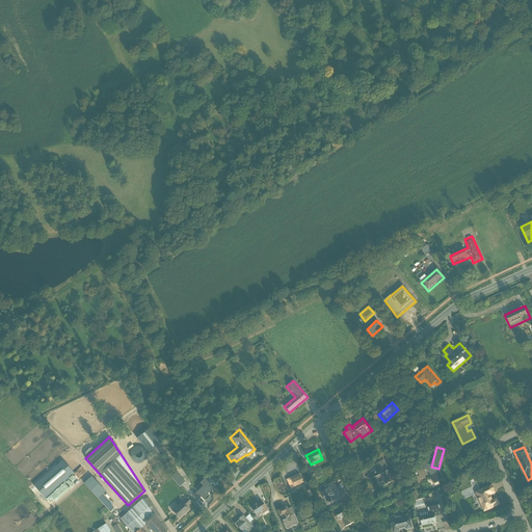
[(69,466),(73,461),(70,457),(64,461),(69,466)]
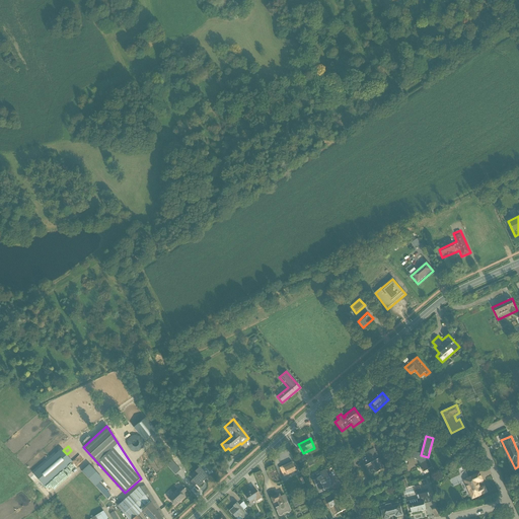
[(367,468),(380,460),(373,448),(359,456),(367,468)]
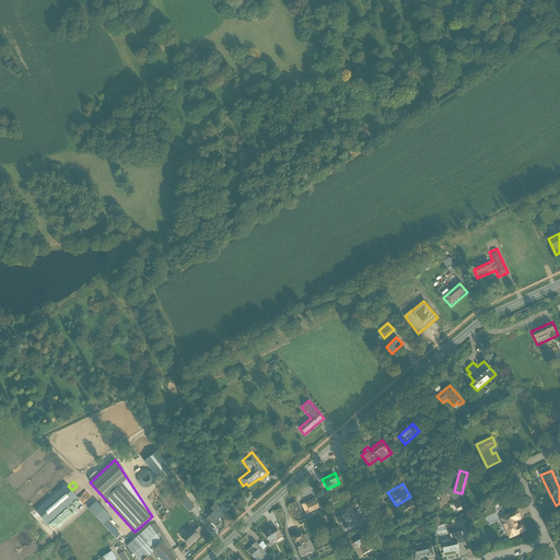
[(325,499),(334,494),(331,488),(323,492),(325,499)]
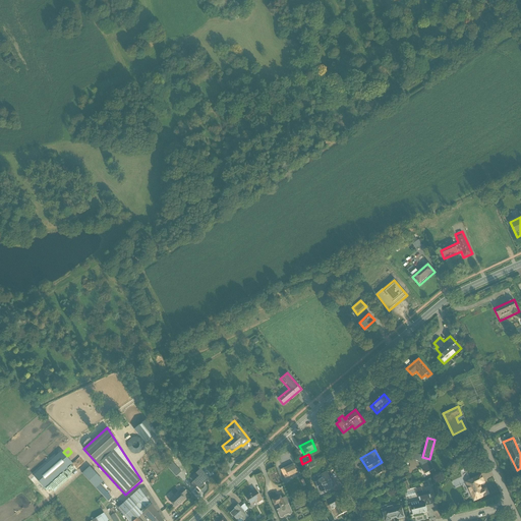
[(425,473),(435,468),(429,460),(420,466),(425,473)]
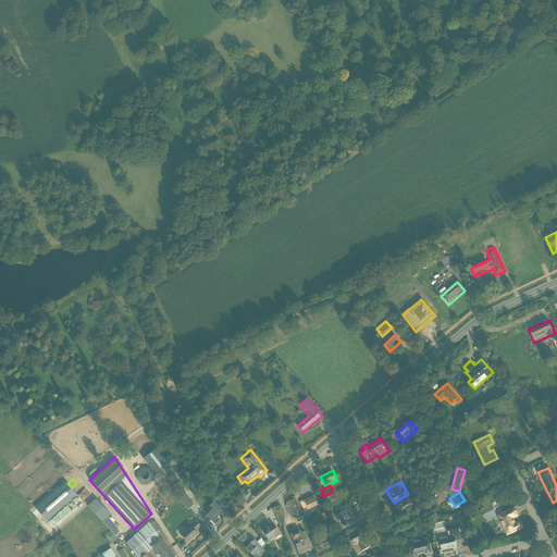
[(305,510),(318,505),(313,495),(300,502),(305,510)]
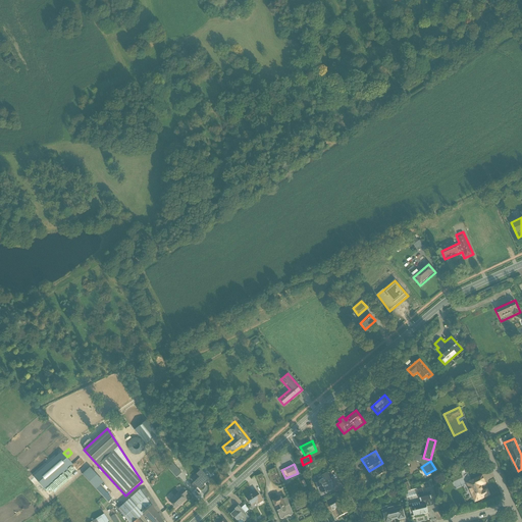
[(87,475),(112,504),(116,500),(105,487),(109,484),(94,468),(87,475)]
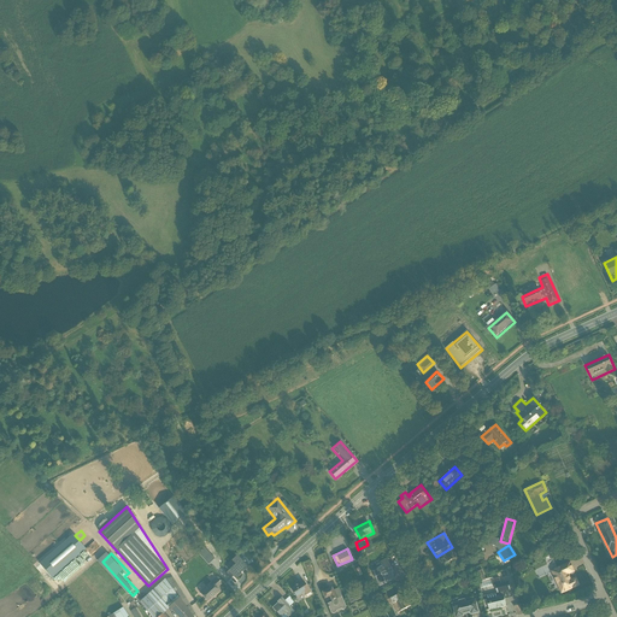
[(240,573),(247,566),(236,556),(231,560),(235,564),(224,574),(230,580),(233,576),(235,579),(241,574),(240,573)]
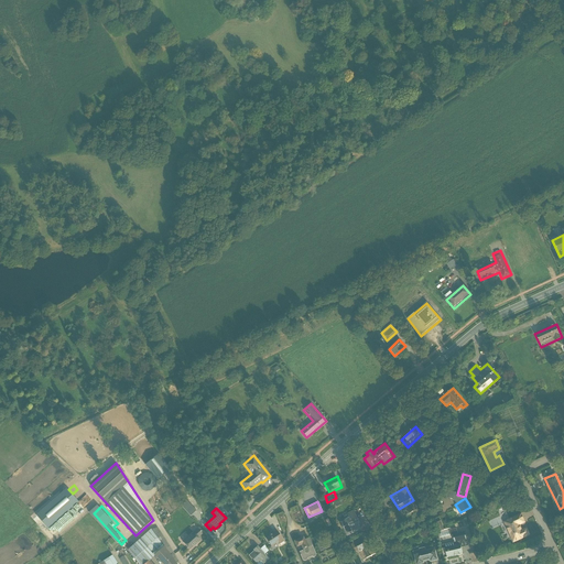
[(350,529),(360,523),(354,510),(343,516),(350,529)]
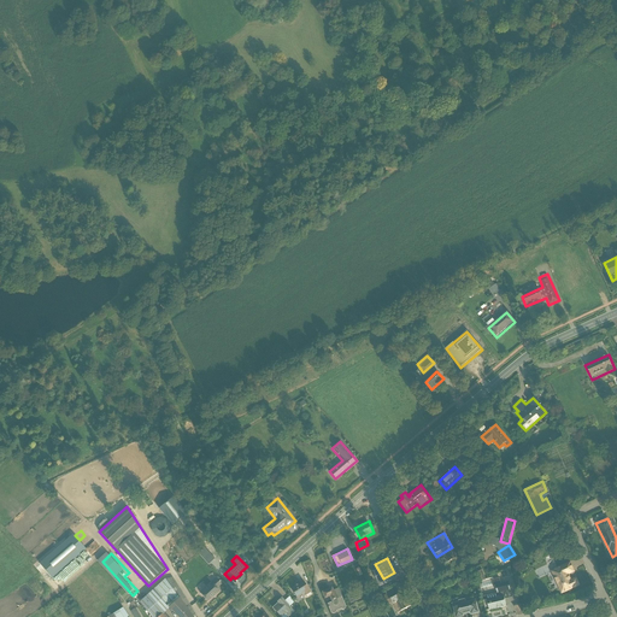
[(562,593),(581,585),(577,576),(571,579),(569,574),(575,571),(571,562),(551,571),(562,593)]
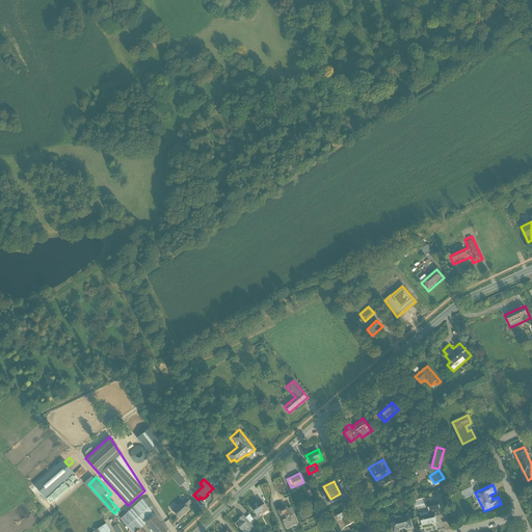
[(187,498),(173,512),(181,521),(191,510),(189,508),(193,505),(187,498)]
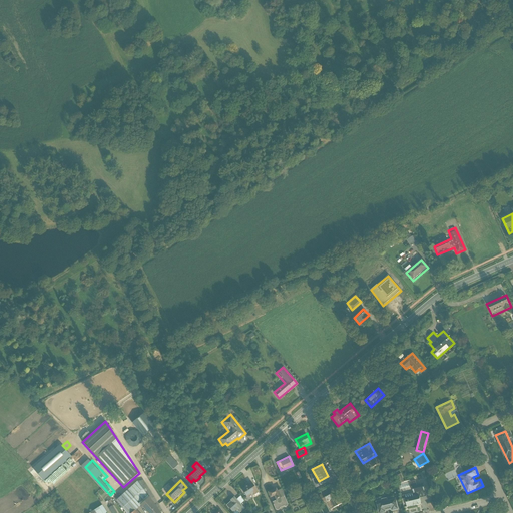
[(247,499),(259,493),(251,482),(241,488),(247,499)]
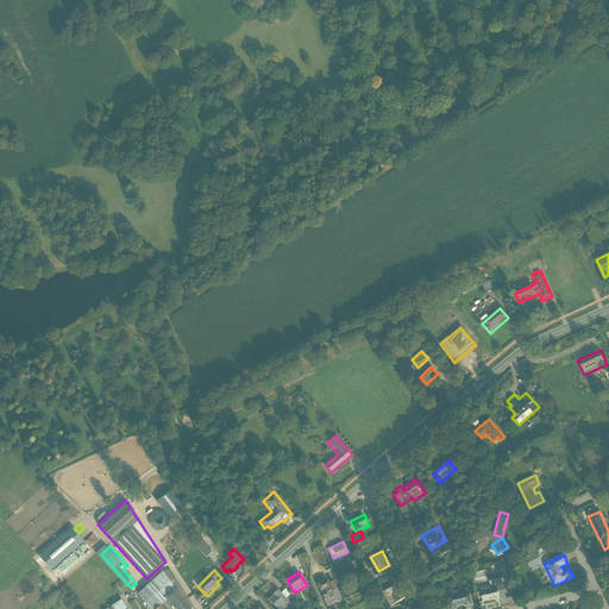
[(326,604),(341,598),(333,581),(328,582),(327,579),(318,583),(320,591),(325,589),(327,594),(322,596),(326,604)]
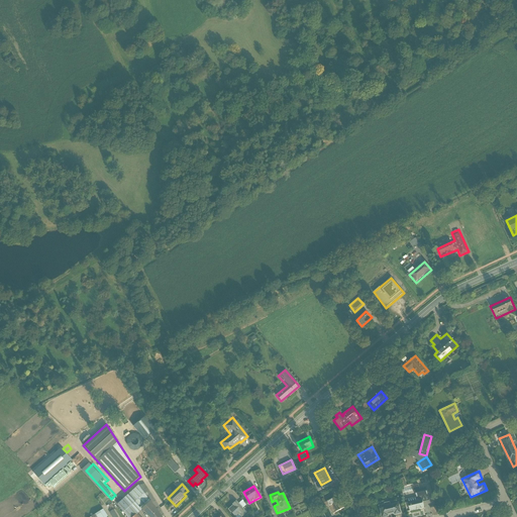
[(311,500),(308,494),(298,499),(301,505),(311,500)]
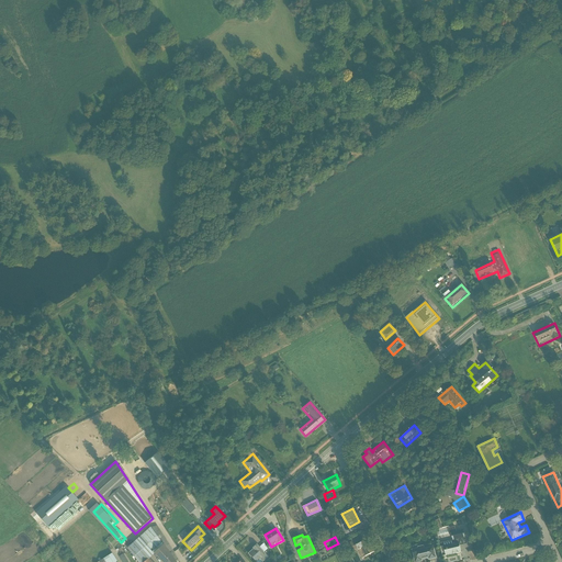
[(447,561),(453,561),(463,560),(458,538),(442,542),(447,561)]
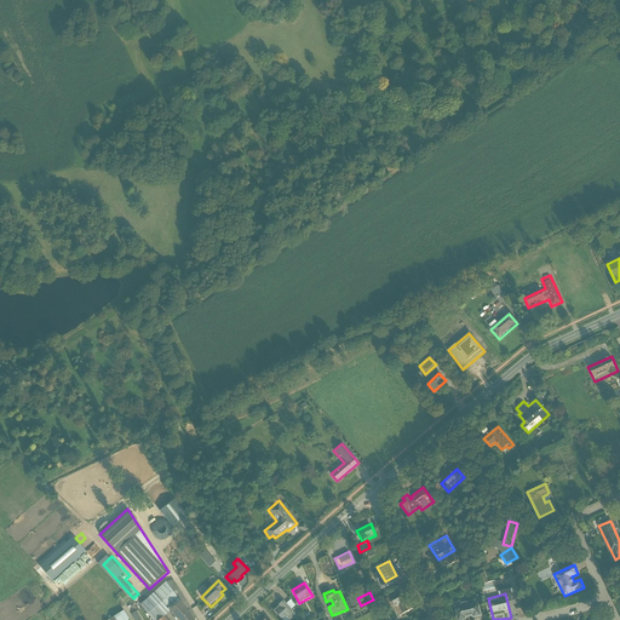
[(399,615),(408,610),(401,597),(391,602),(399,615)]
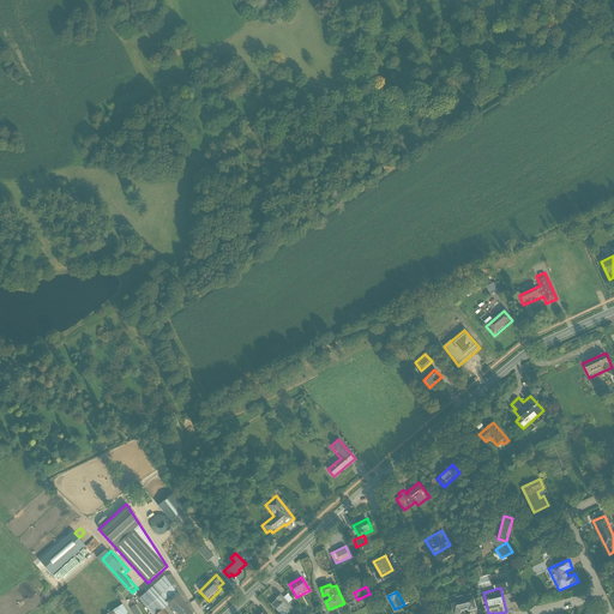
[(286,613),(292,608),(280,594),(275,597),(276,599),(270,605),(278,613),(280,613),(283,611),(286,613)]
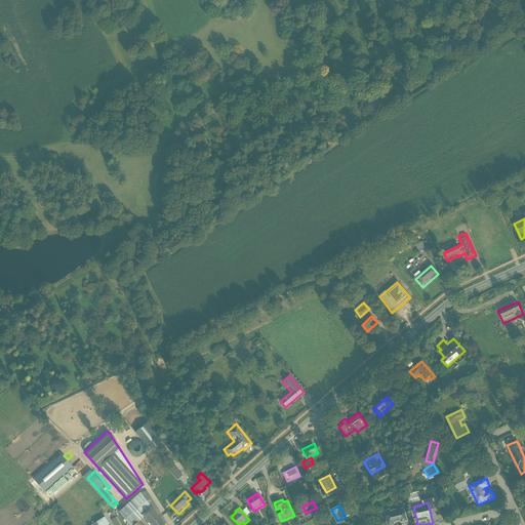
[(401,523),(408,522),(405,509),(385,513),(387,524),(388,524),(394,524),(394,522),(401,521),(401,523)]
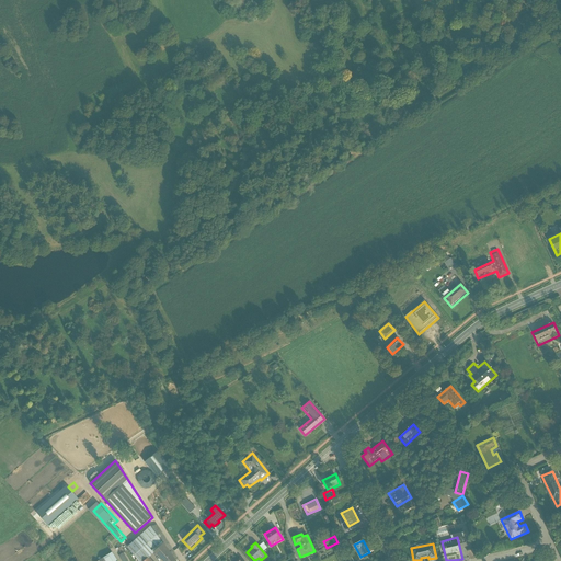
[(178,560),(164,545),(155,553),(161,560),(178,560)]
